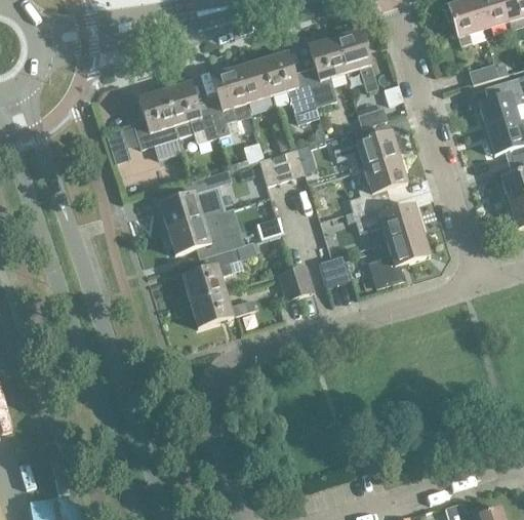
[(469,33),(484,29),(475,0),(467,0),(448,5),(449,7),(445,8),(449,22),(453,21),(460,45),(472,42),(469,33)]
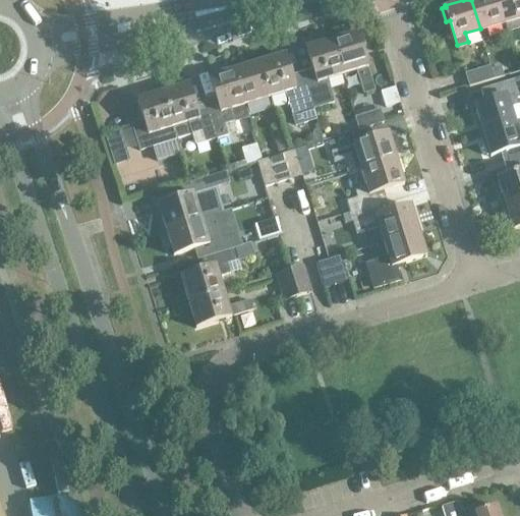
[(471,0),(480,29),(495,24),(497,33),(508,30),(505,20),(504,20),(498,0),(471,0)]
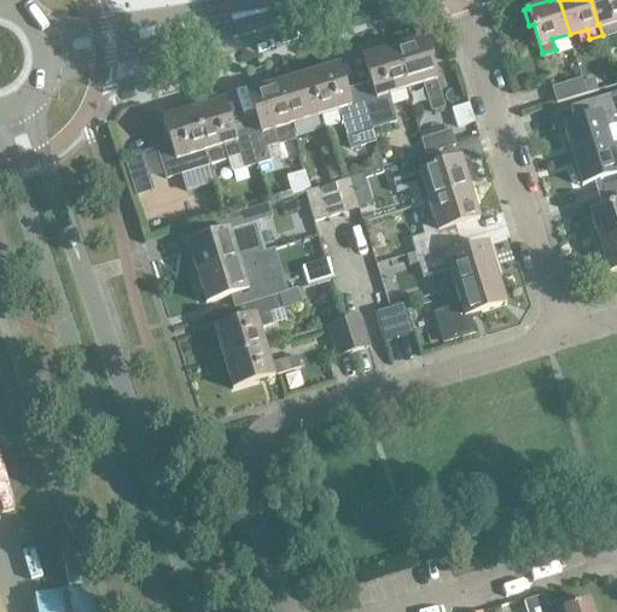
[(591,0),(598,24),(599,24),(603,35),(616,29),(616,0),(591,0)]
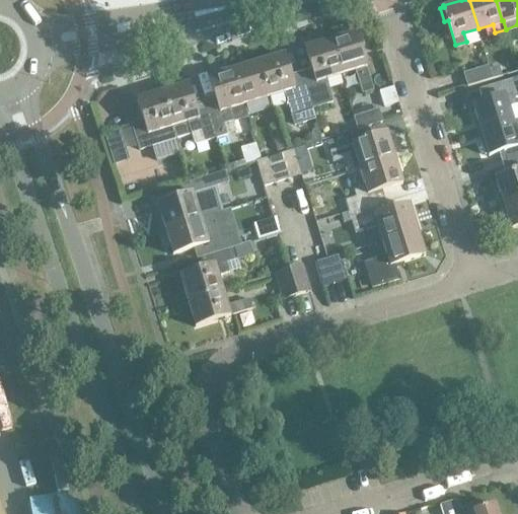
[(330,38),(341,73),(356,69),(363,90),(373,87),(356,30),(330,38)]
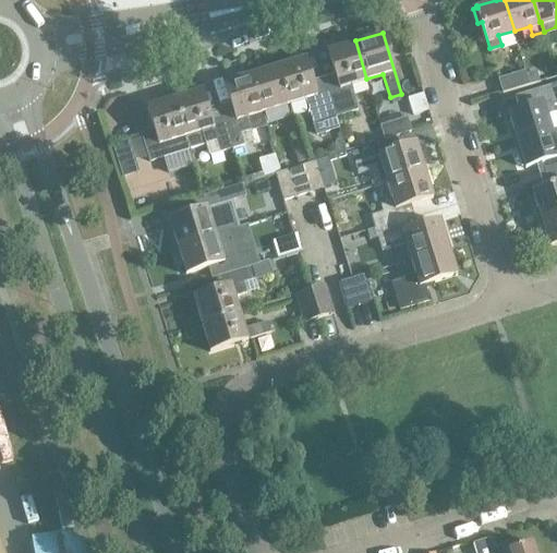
[(335,71),(324,75),(336,115),(359,107),(351,83),(366,79),(355,40),(328,49),(335,71)]
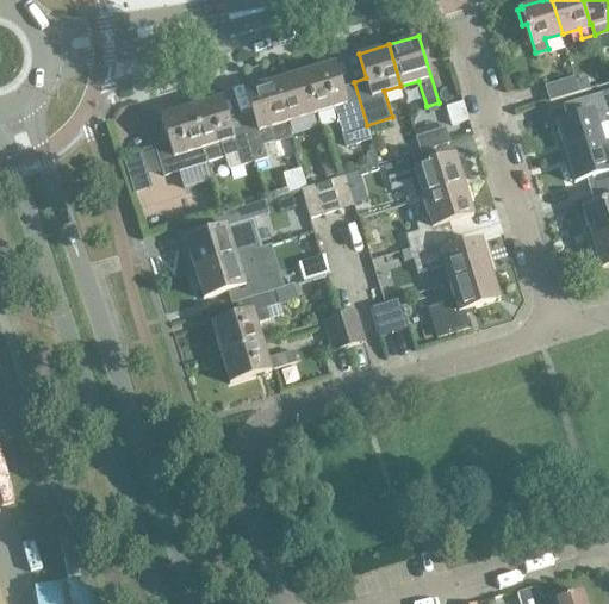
[(334,61),(304,70),(316,112),(335,106),(342,132),(367,125),(354,82),(341,86),(334,61)]
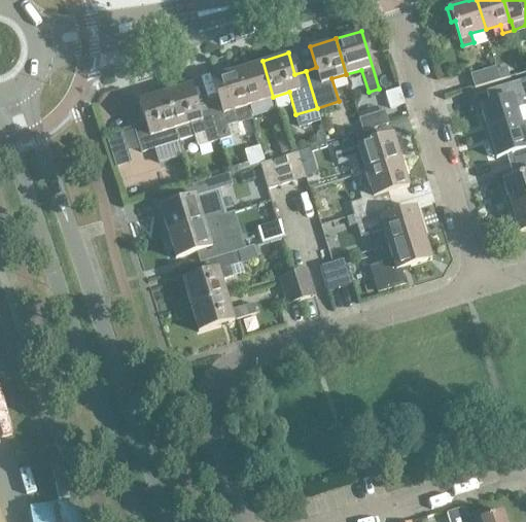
[(273,97),(263,61),(238,68),(248,104),(273,97)]
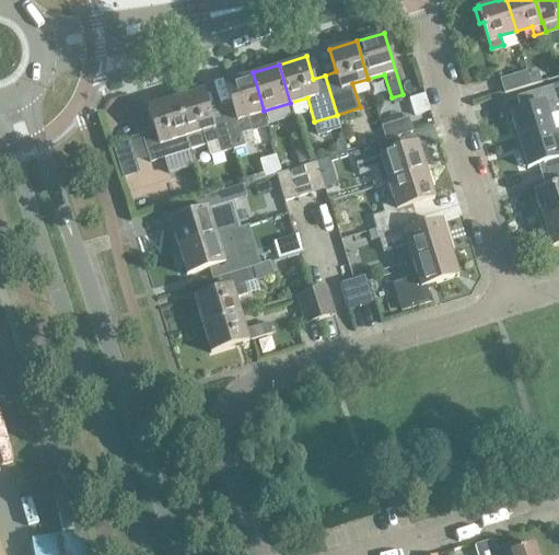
[(538,67),(528,70),(532,82),(543,79),(538,67)]
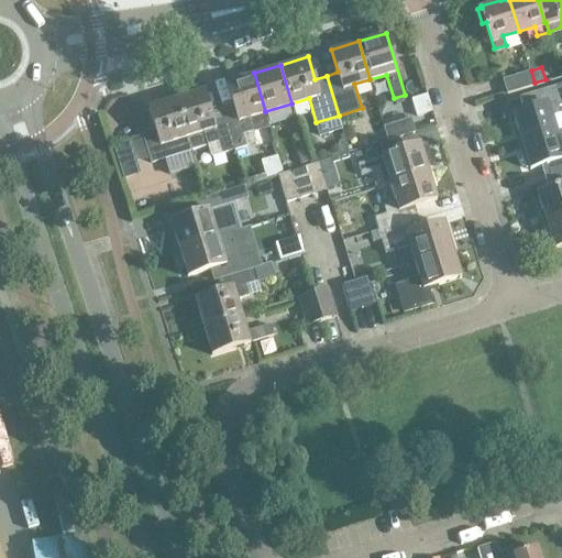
[(535,83),(531,70),(530,68),(503,77),(507,91),(535,83)]
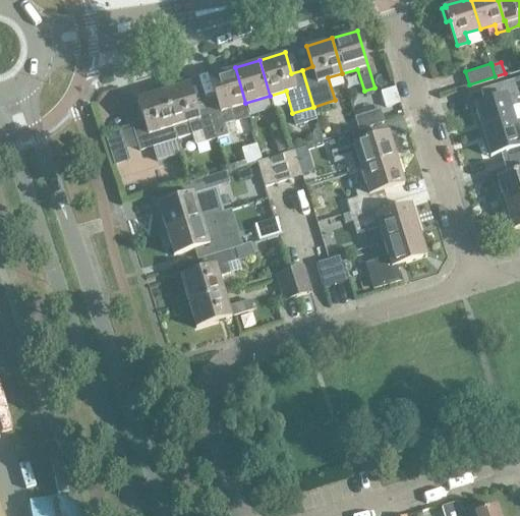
[(217,96),(205,99),(216,136),(237,129),(234,118),(249,114),(245,103),(235,67),(210,74),(217,96)]
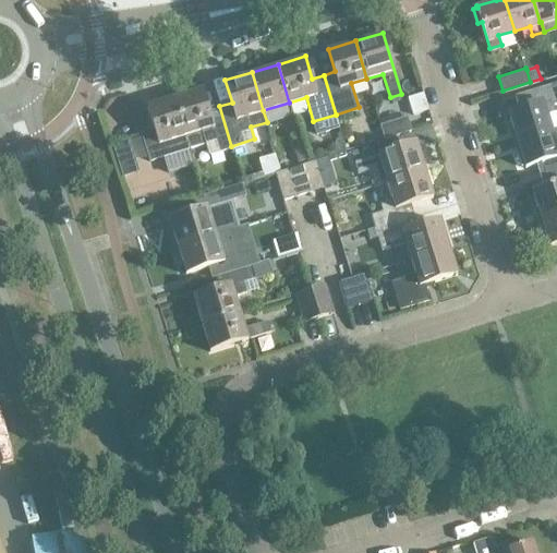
[(515,140),(551,129),(551,127),(546,112),(555,109),(554,103),(556,101),(556,80),(547,84),(516,94),(520,108),(509,111),(516,133),(512,134),(515,140)]
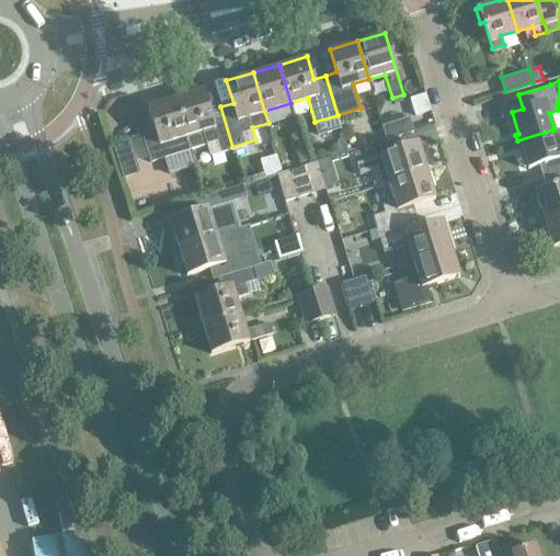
[(175,97),(187,135),(191,147),(207,142),(210,154),(232,147),(220,106),(209,111),(203,88),(175,97)]
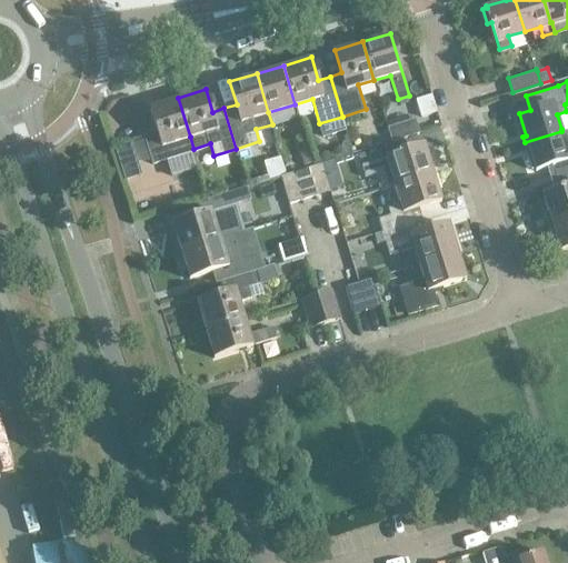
[(193,149),(190,137),(178,98),(150,106),(160,137),(147,141),(153,161),(193,149)]
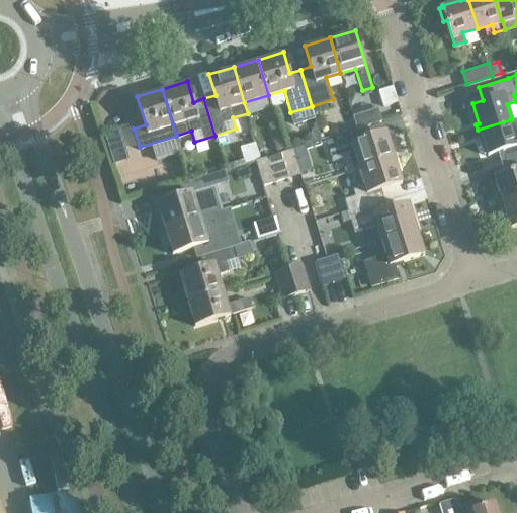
[(381,101),(388,117),(404,112),(398,95),(381,101)]
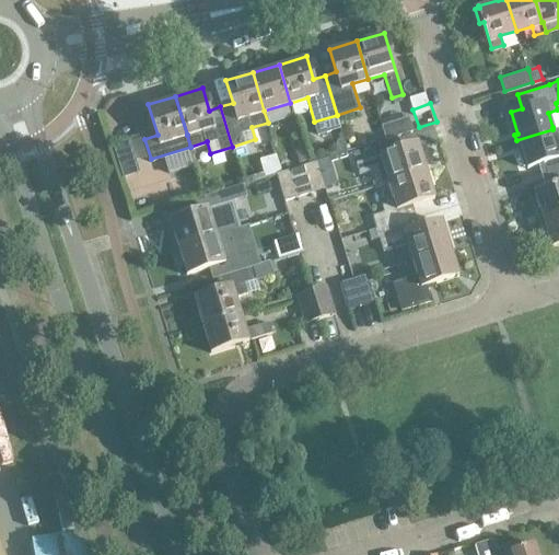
[(380,116),(382,123),(386,137),(414,128),(409,115),(403,116),(400,110),(380,116)]
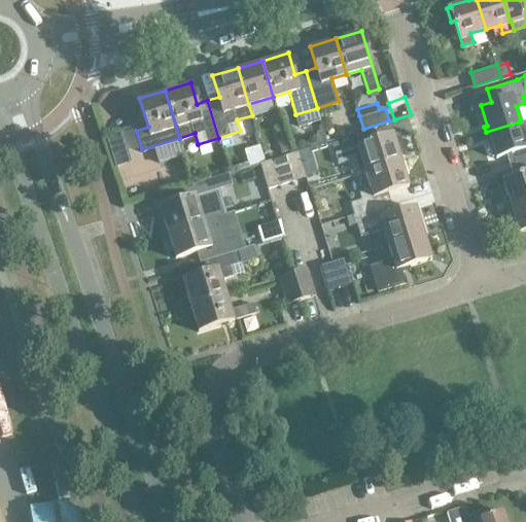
[(506,152),(511,164),(525,159),(525,117),(520,119),(520,122),(486,132),(487,136),(490,135),(496,155),(506,152)]
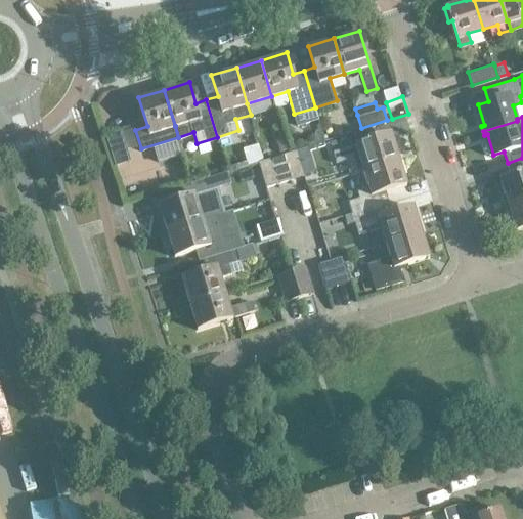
[(126,148),(121,130),(106,134),(116,163),(123,161),(120,150),(126,148)]
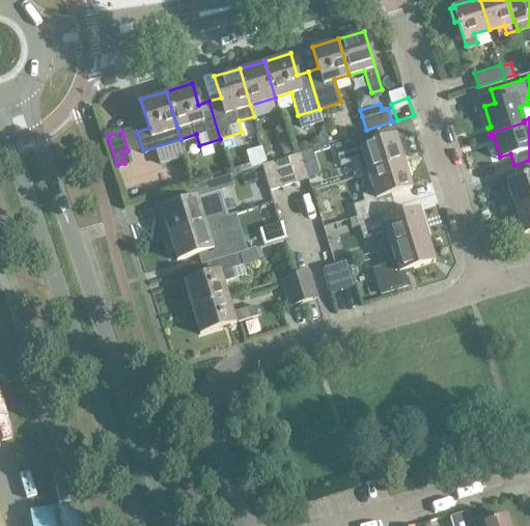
[(291,149),(287,135),(283,136),(280,140),(284,151),(291,149)]
